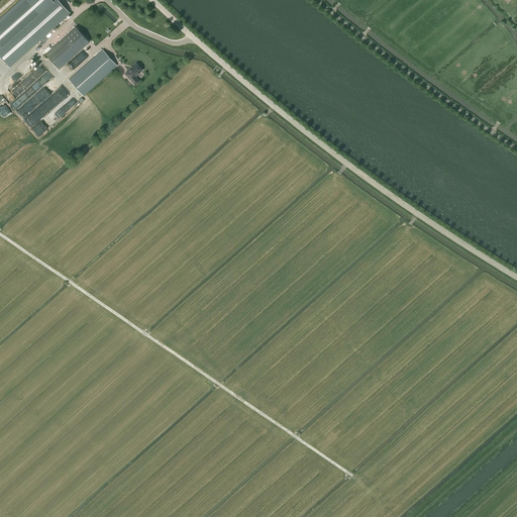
[(21,0),(0,19),(0,56),(9,67),(70,13),(58,0),(21,0)]
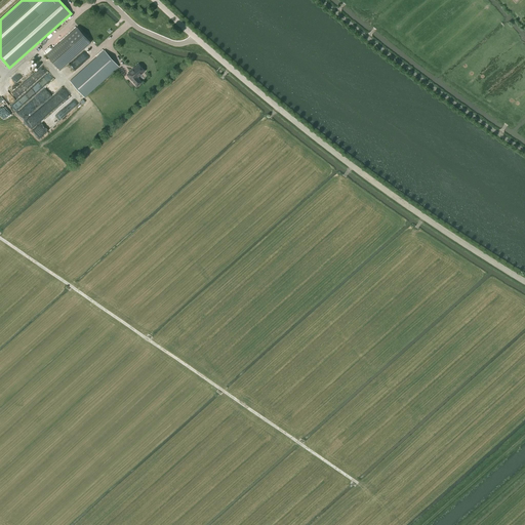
[(61,70),(90,42),(77,27),(46,54),(61,70)]
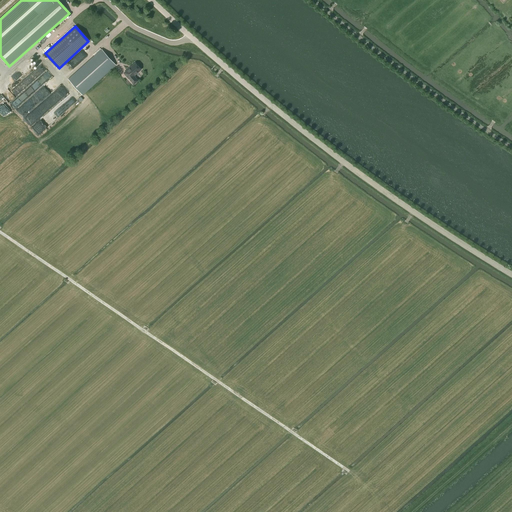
[(82,49),(63,67),(68,72),(87,54),(82,49)]
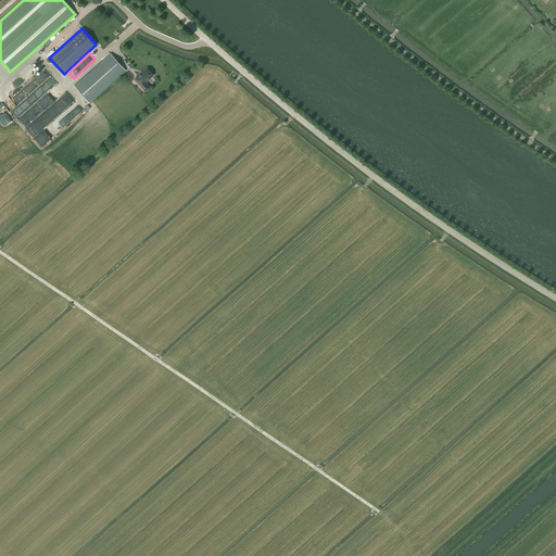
[(90,103),(126,71),(110,53),(74,86),(90,103)]
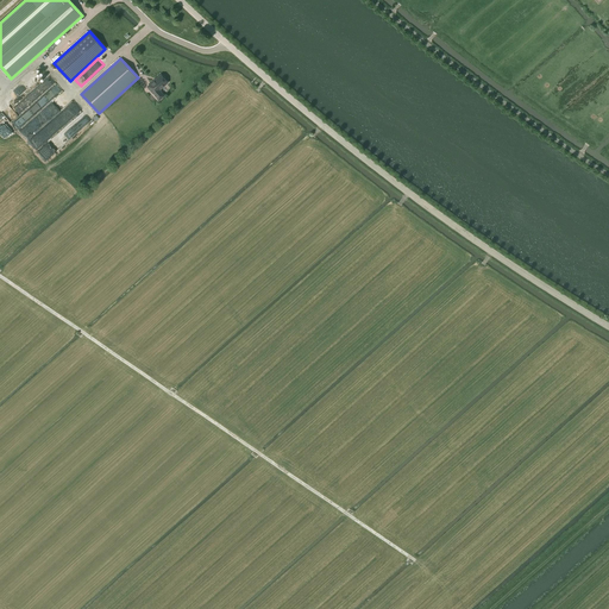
[(151,90),(159,100),(164,95),(159,89),(168,82),(164,79),(165,77),(163,75),(162,75),(161,74),(157,79),(155,81),(154,80),(150,83),(154,88),(151,90)]
